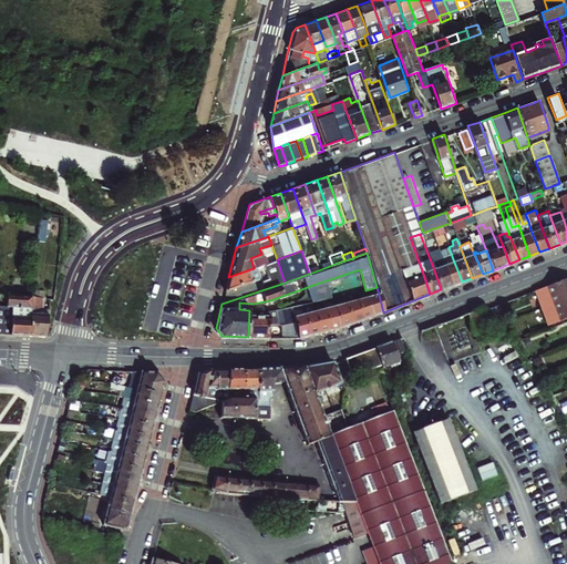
[(452,263),(444,266),(452,286),(462,282),(453,259),(451,260),(452,263)]
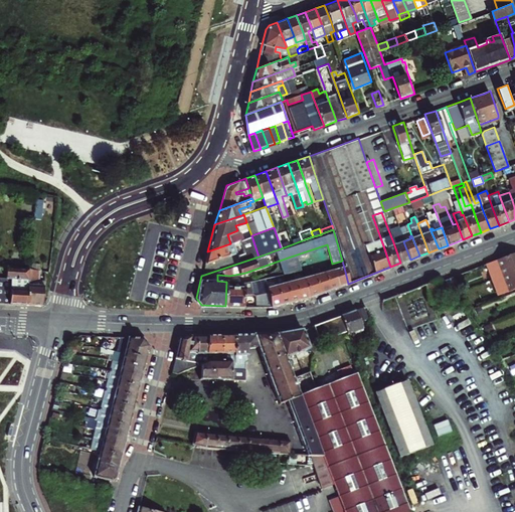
[(410,260),(403,241),(396,243),(395,242),(393,242),(400,263),(410,260)]
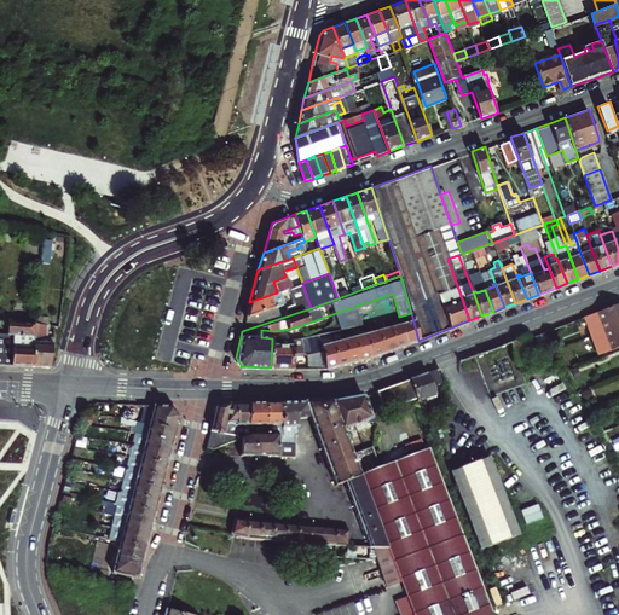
[(247,309),(244,318),(284,302),(281,291),(277,293),(249,302),(247,309)]
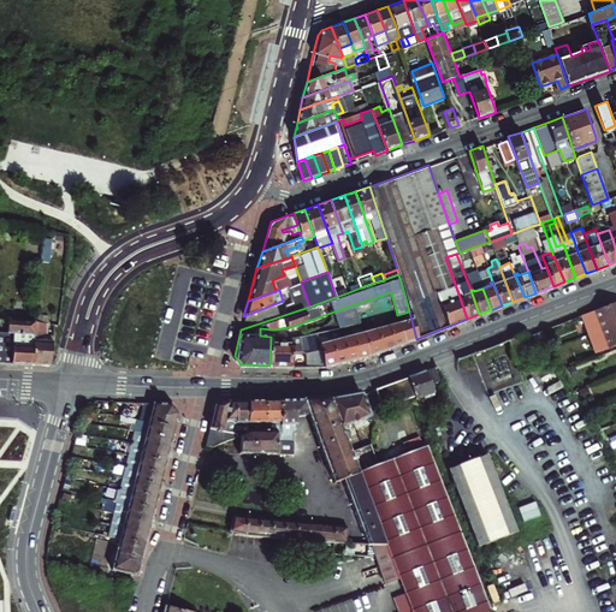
[(599,327),(615,320),(615,299),(580,314),(587,332),(599,327)]
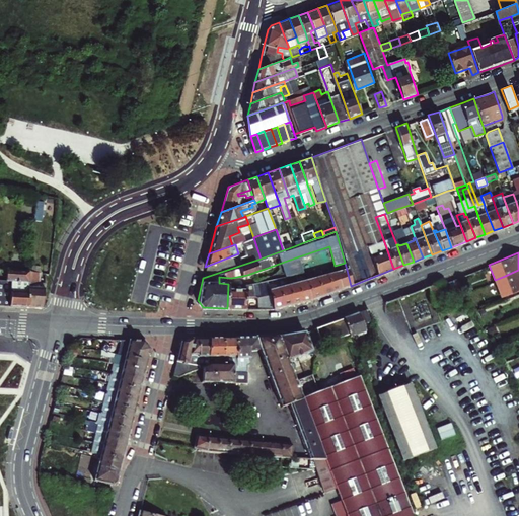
[(270,272),(271,279),(275,278),(282,277),(285,276),(294,274),(300,273),(303,272),(304,272),(302,265),(270,272)]
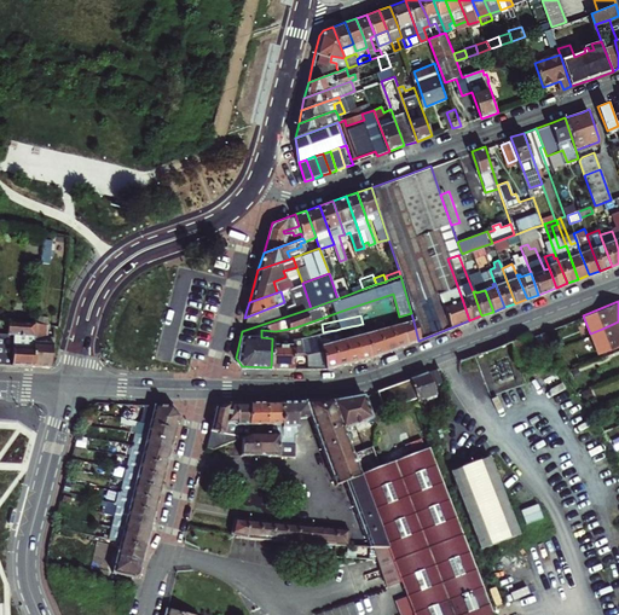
[(0,360),(50,364),(51,350),(55,323),(15,319),(13,332),(0,330),(0,360)]
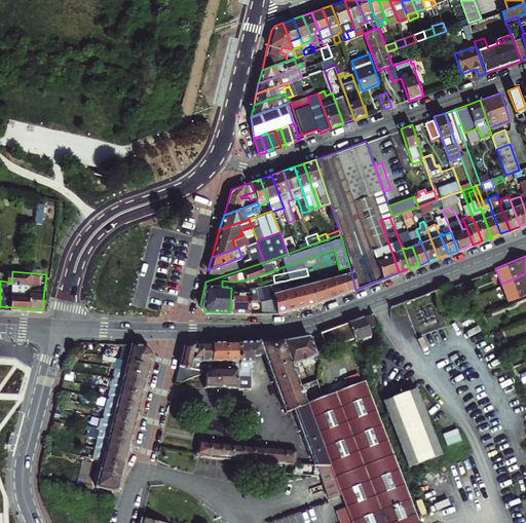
[(345,294),(355,290),(351,273),(341,276),(345,294)]
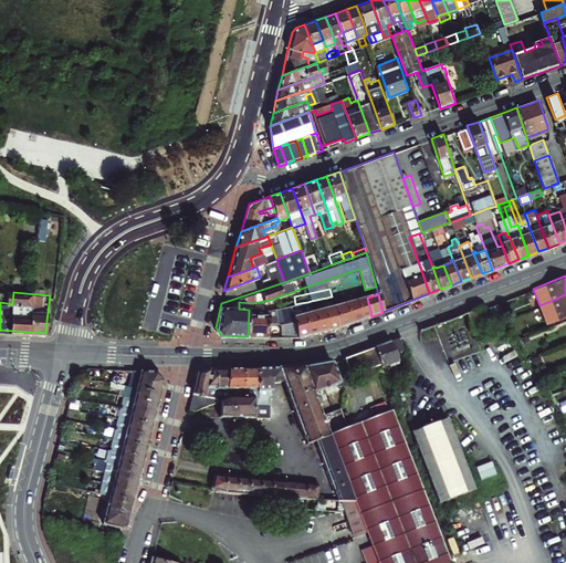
[(565,294),(551,301),(557,319),(565,314),(565,294)]
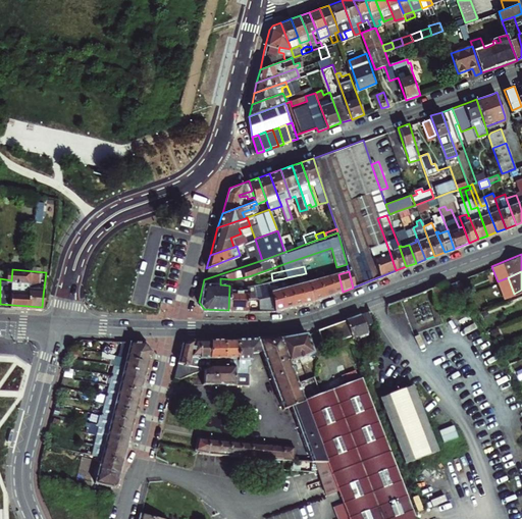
[(343,292),(338,274),(328,276),(333,295),(343,292)]
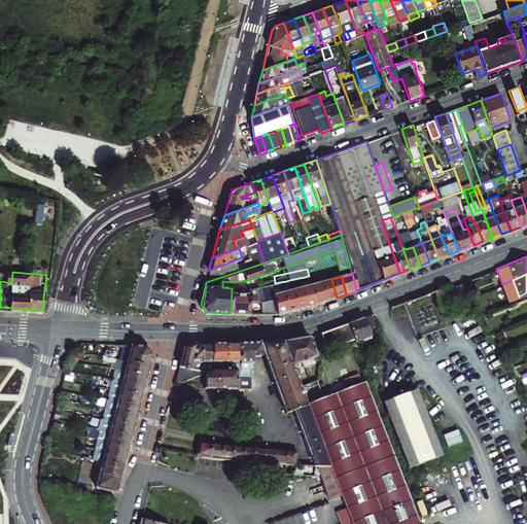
[(337,298),(331,279),(320,282),(325,302),(337,298)]
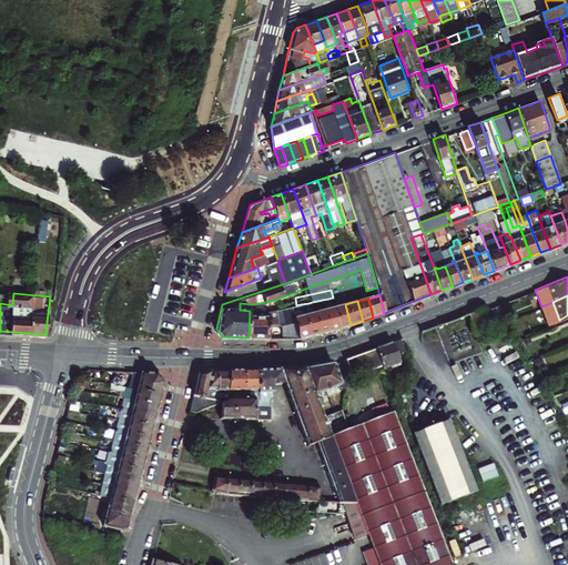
[(351,325),(345,304),(335,308),(342,329),(351,325)]
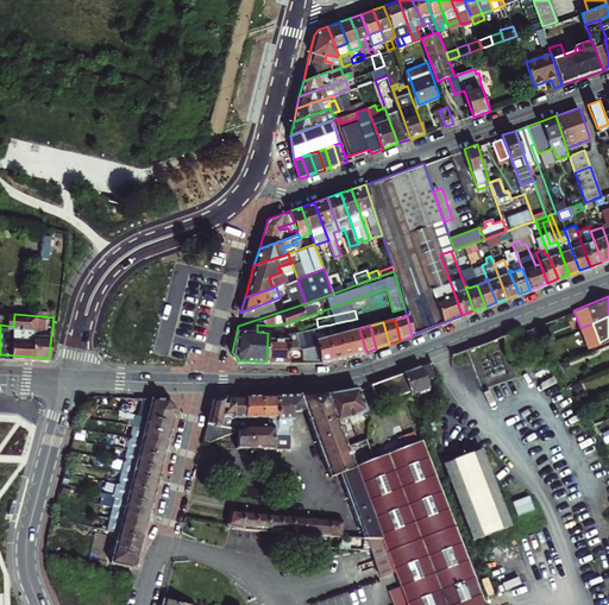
[(518,328),(502,333),(509,352),(525,346),(518,328)]
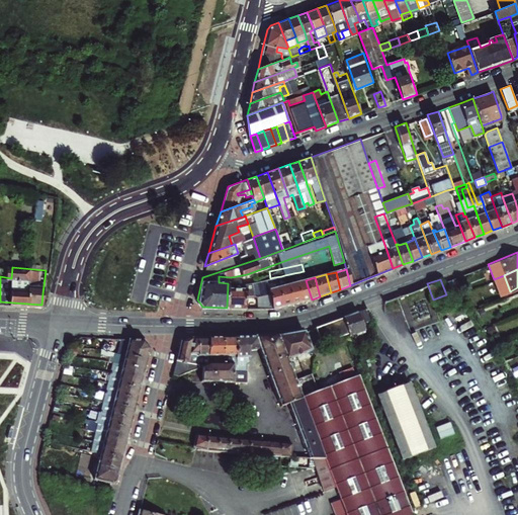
[(306,280),(295,282),(300,302),(312,299),(306,280)]
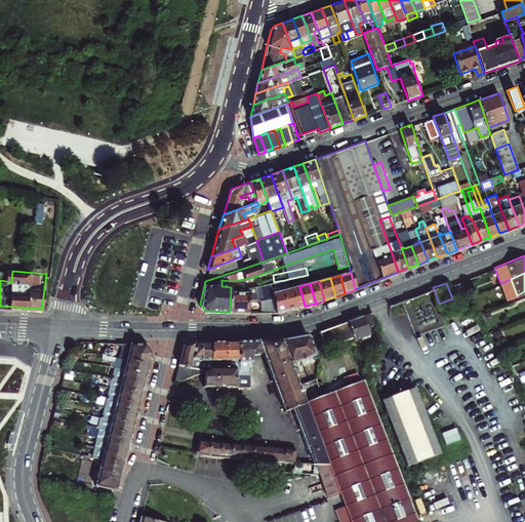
[(261,312),(261,285),(250,287),(245,287),(234,287),(231,287),(230,312),(261,312)]
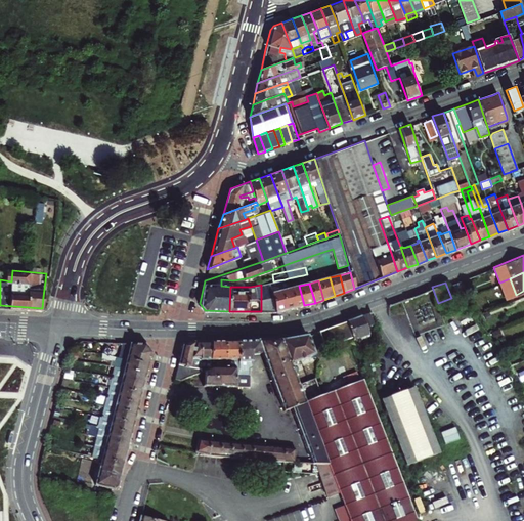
[(304,305),(299,286),(290,288),(295,307),(304,305)]
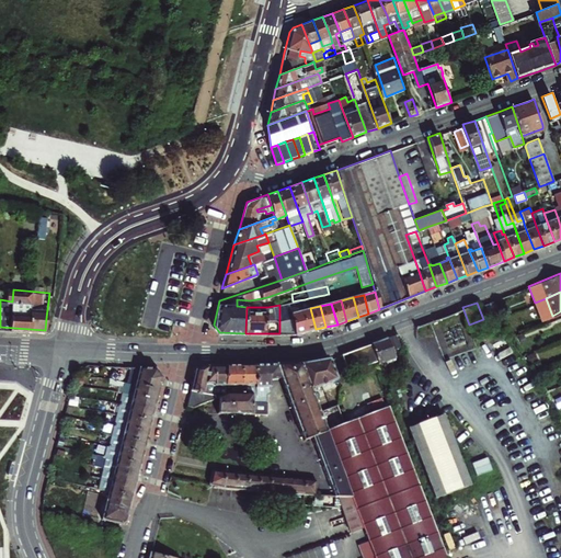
[(316,329),(310,308),(300,311),(306,331),(316,329)]
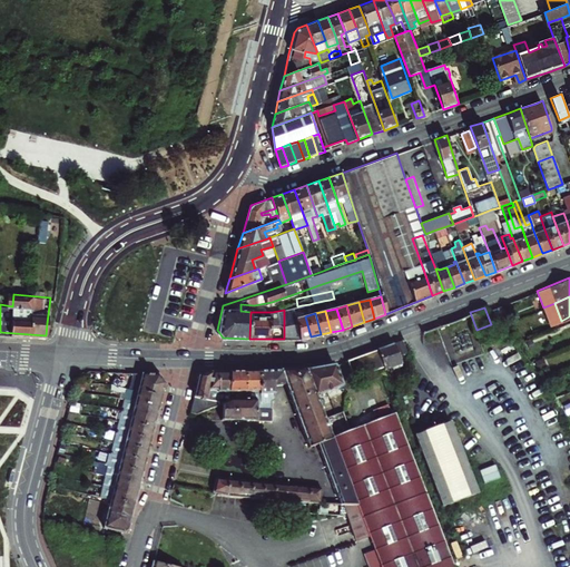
[(305,316),(295,319),(300,339),(311,336),(305,316)]
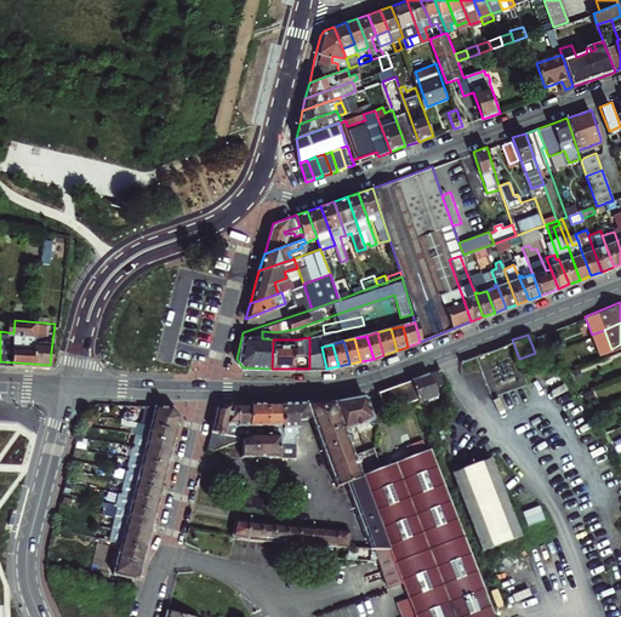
[(434,387),(443,383),(438,367),(380,389),(388,409),(419,396),(420,400),(437,393),(434,387)]
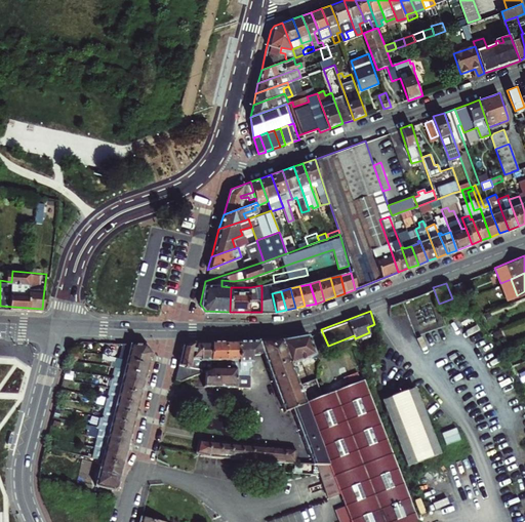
[(288,358),(290,362),(315,353),(309,334),(283,337),(281,337),(288,358)]
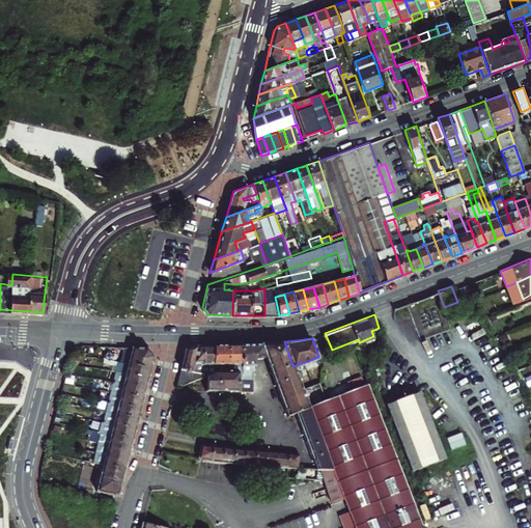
[(254,342),(255,356),(267,356),(269,362),(279,358),(278,354),(274,341),(254,342)]
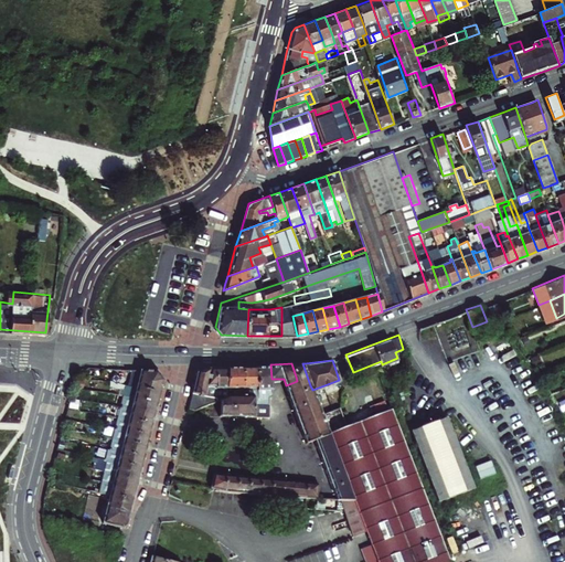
[(310,385),(302,363),(291,363),(296,377),(298,375),(302,388),(310,385)]
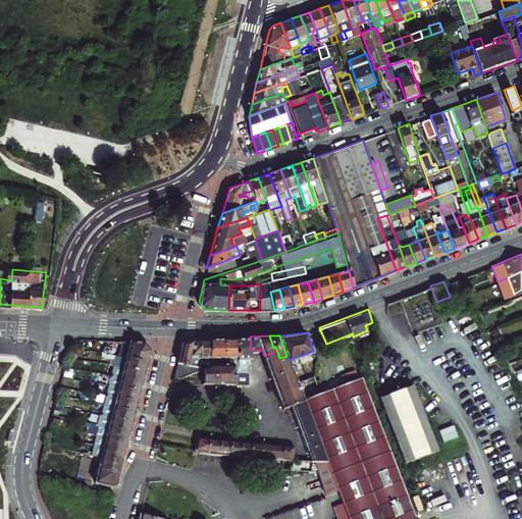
[(200,354),(201,336),(189,336),(183,342),(177,360),(174,373),(180,374),(187,372),(189,362),(191,354),(200,354)]
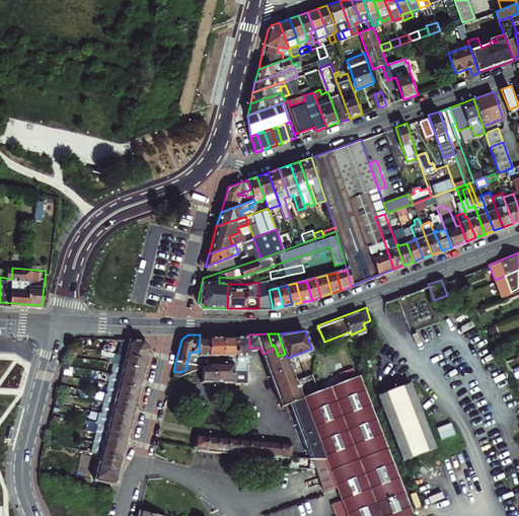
[(200,335),(199,352),(199,353),(203,352),(204,364),(205,363),(209,362),(209,361),(209,359),(209,353),(210,335),(200,335)]
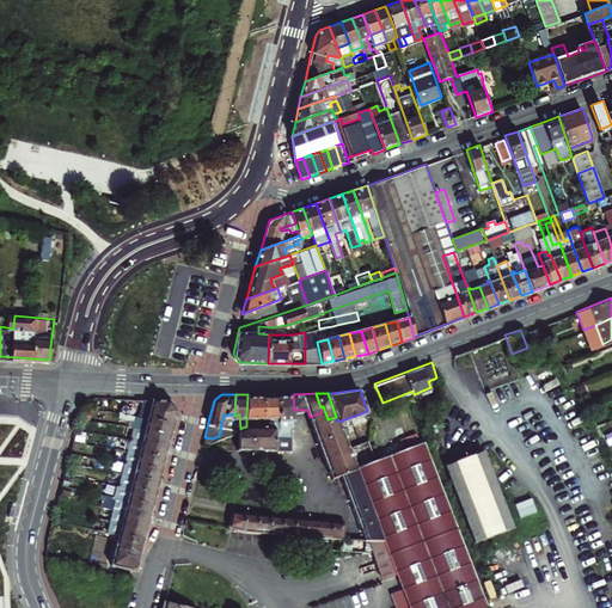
[(248,394),(246,416),(264,415),(263,394),(248,394)]
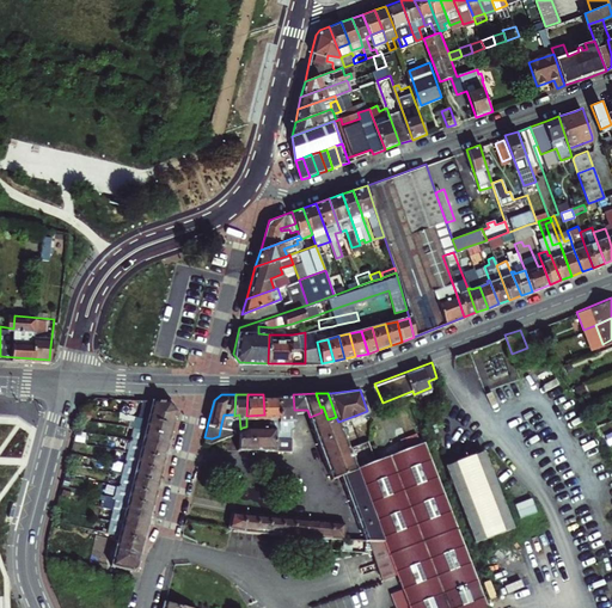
[(279,418),(280,394),(263,394),(264,415),(273,415),(273,418),(279,418)]
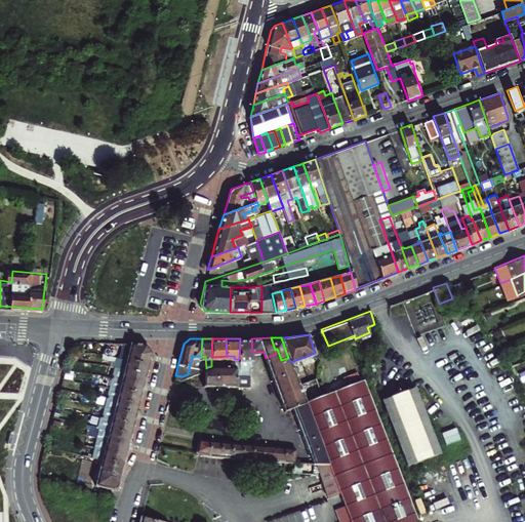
[(238,365),(237,384),(249,385),(250,366),(252,366),(252,352),(251,338),(240,338),(239,359),(239,365),(238,365)]
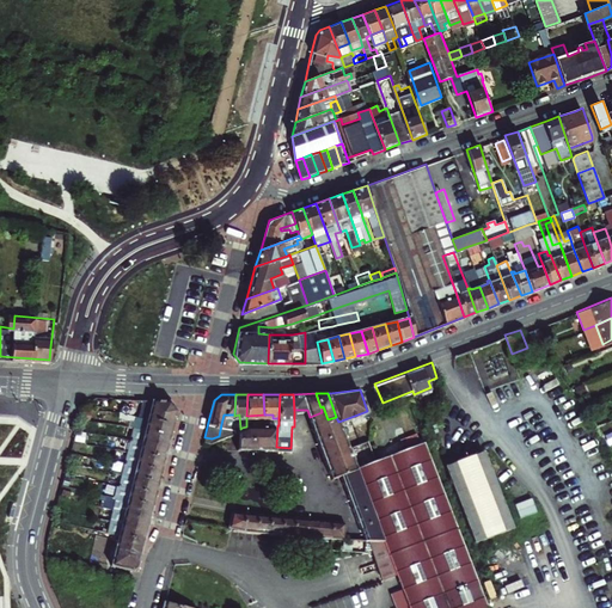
[(130,397),(116,397),(115,406),(130,407),(130,397)]
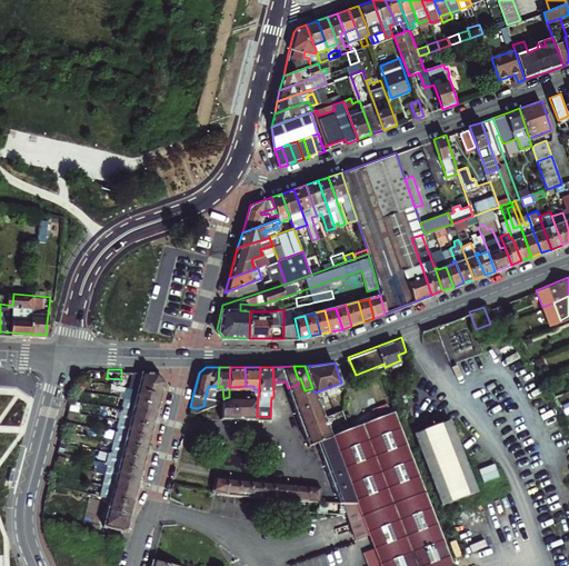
[(138,370),(130,370),(126,387),(133,389),(157,395),(160,381),(155,371),(138,370)]
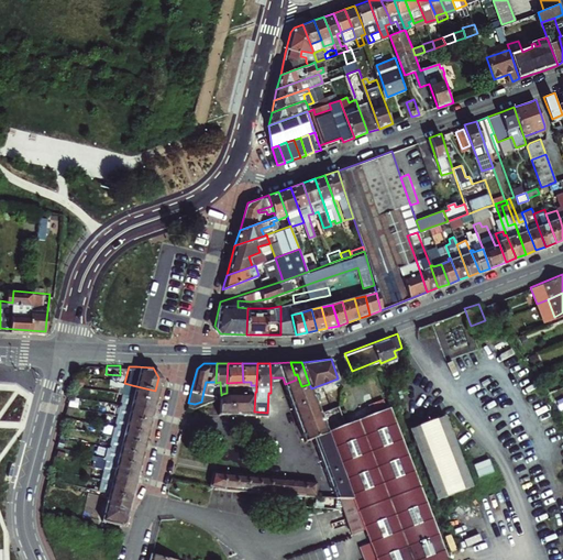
[(297,374),(295,375),(296,380),(285,384),(288,392),(301,386),(297,374)]
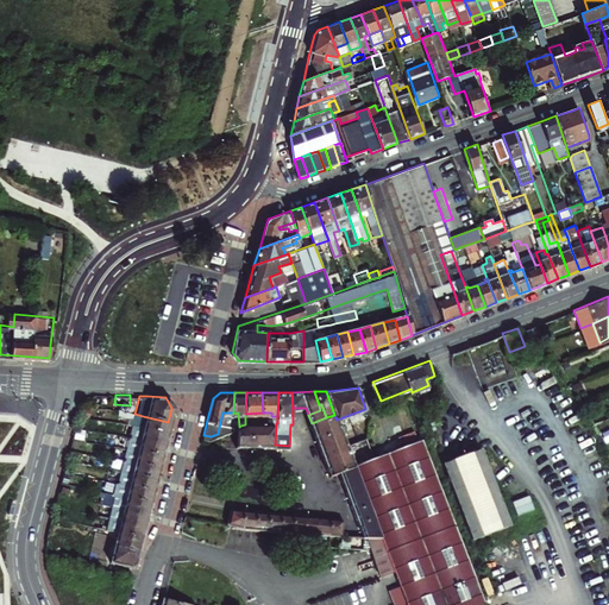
[(143,416),(135,414),(132,426),(140,427),(165,434),(168,422),(143,416)]
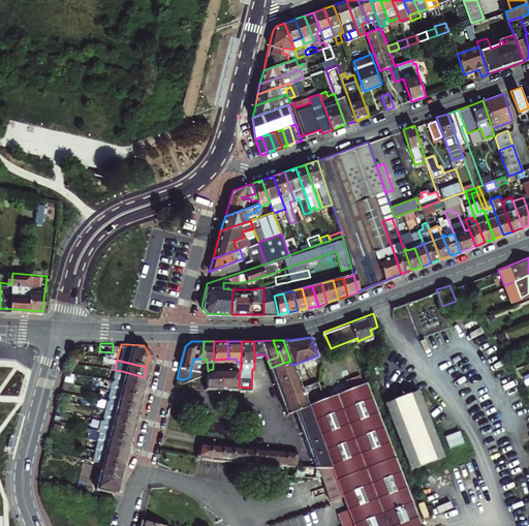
[(290,361),(283,363),(271,368),(274,376),(275,380),(296,373),(293,369),(292,365),(290,361)]
